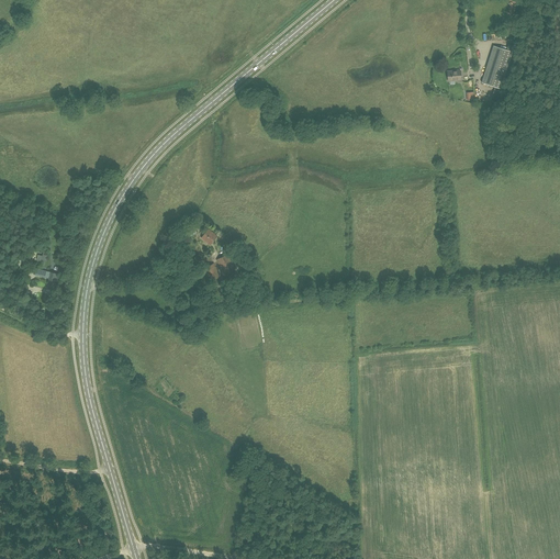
[(480,79),(499,86),(511,48),(492,43),(480,79)]
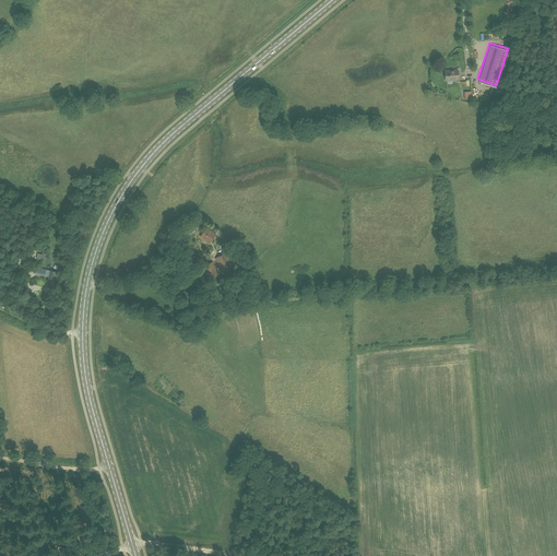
[(443,78),(457,77),(455,67),(442,68),(443,78)]
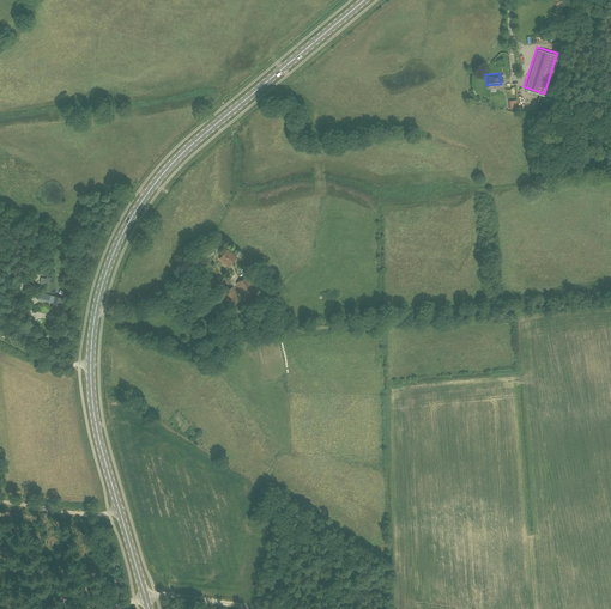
[(205,254),(213,249),(210,243),(201,248),(205,254)]
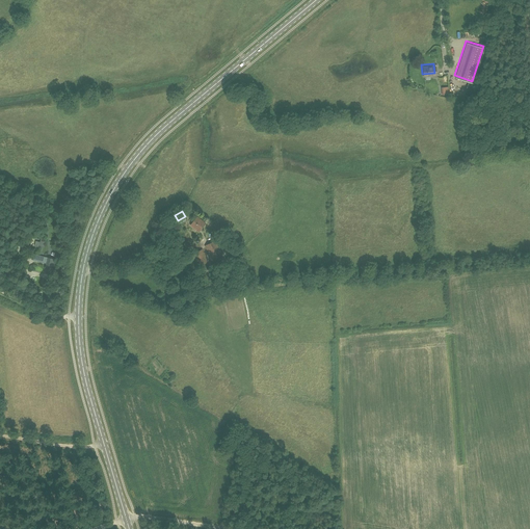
[(195,214),(189,222),(197,229),(204,220),(195,214)]
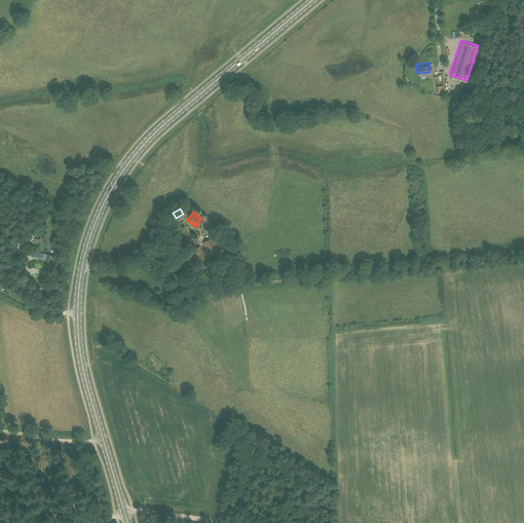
[(204,248),(208,254),(218,248),(211,234),(200,240),(204,248)]
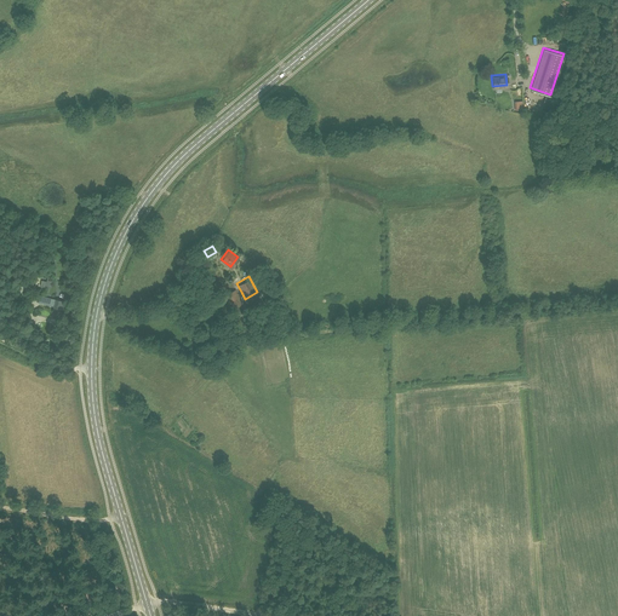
[(230,308),(242,300),(234,287),(222,293),(230,308)]
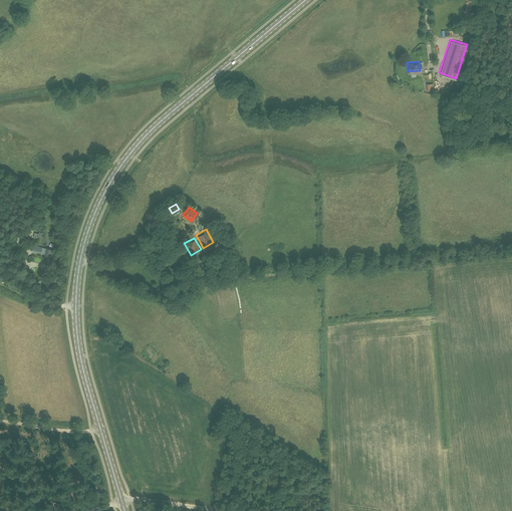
[(53,248),(47,246),(44,246),(43,247),(31,244),(30,248),(30,249),(42,252),(41,255),(47,257),(49,254),(52,255),(52,252),(53,252),(53,251),(53,248)]
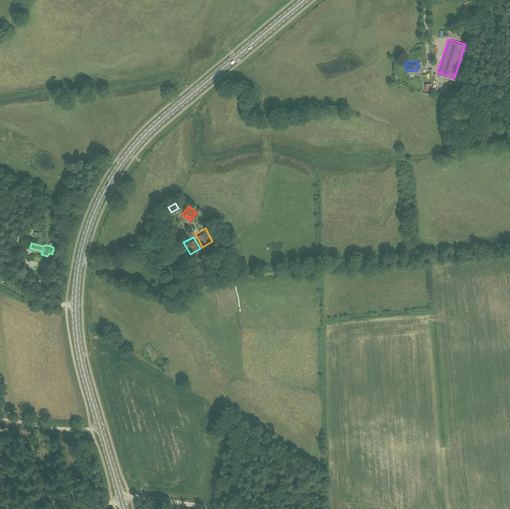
[(194,259),(189,262),(191,268),(193,267),(197,265),(194,259)]
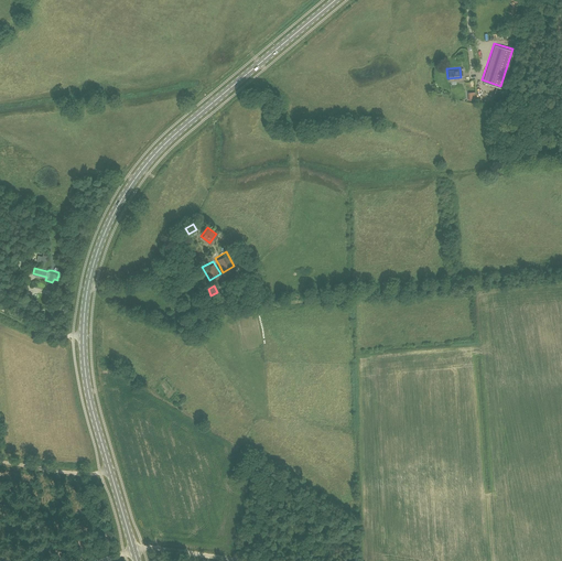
[(237,305),(246,303),(245,295),(235,298),(237,305)]
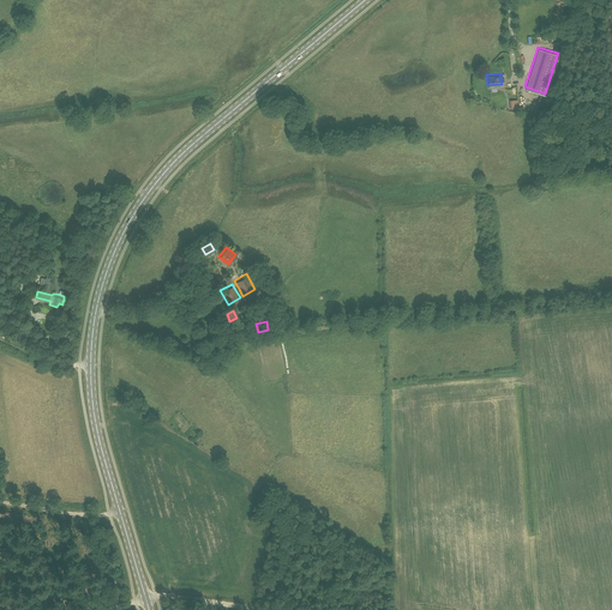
[(222,342),(228,337),(223,332),(217,337),(222,342)]
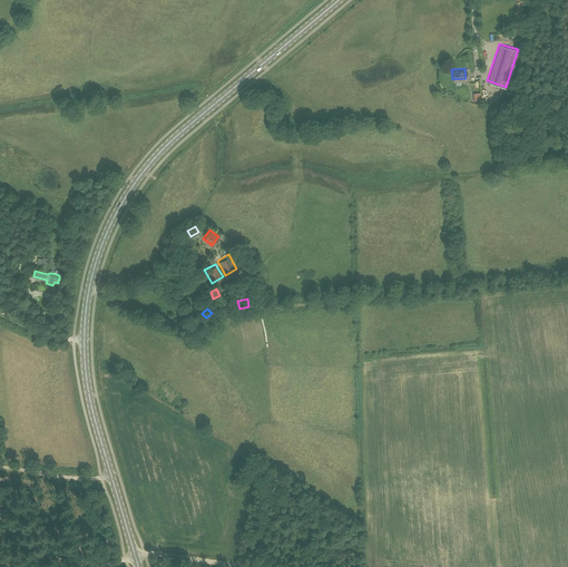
[(189,322),(194,329),(201,324),(196,318),(189,322)]
